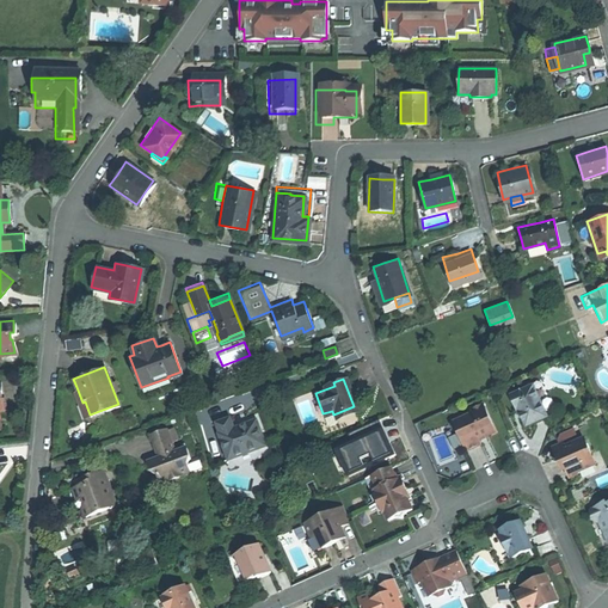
[(530,385),(508,394),(515,410),(516,410),(522,424),(534,419),(544,416),(530,385)]
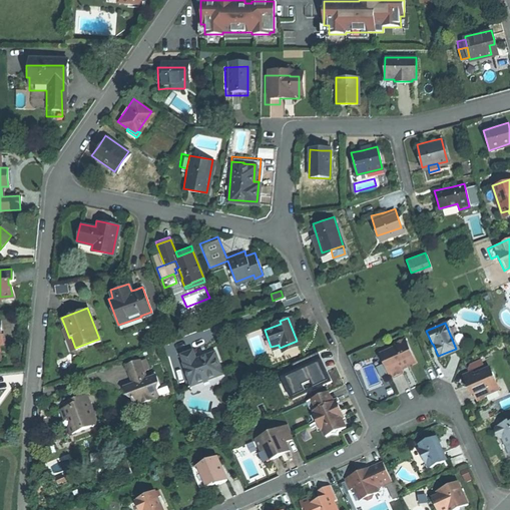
[(69,338),(64,325),(61,326),(67,341),(71,350),(75,348),(71,337),(69,338)]
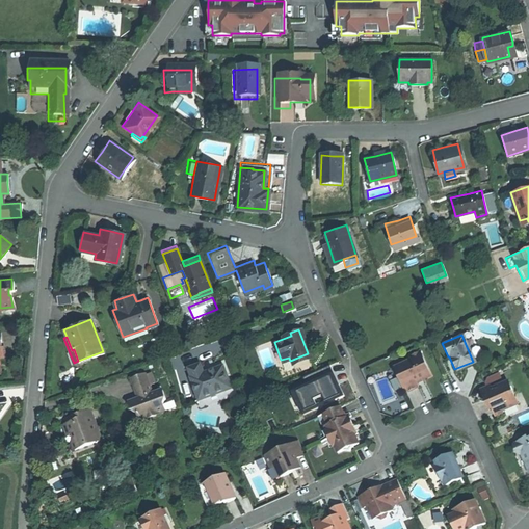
[(407,358),(395,364),(400,374),(396,375),(402,390),(416,385),(414,380),(419,377),(428,374),(418,349),(406,354),(407,358)]
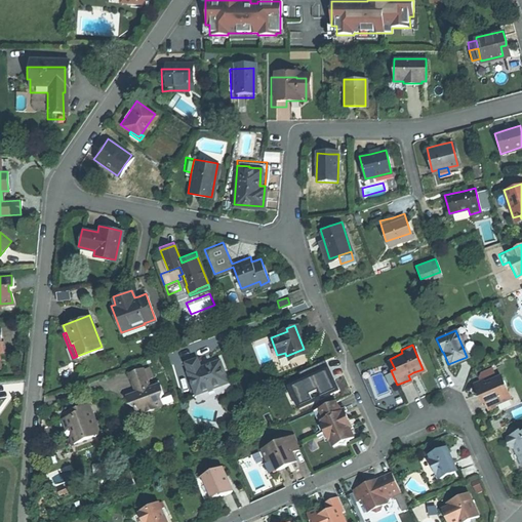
[(194,357),(184,361),(187,370),(185,371),(189,380),(192,379),(197,392),(226,380),(217,359),(207,363),(198,366),(194,357)]
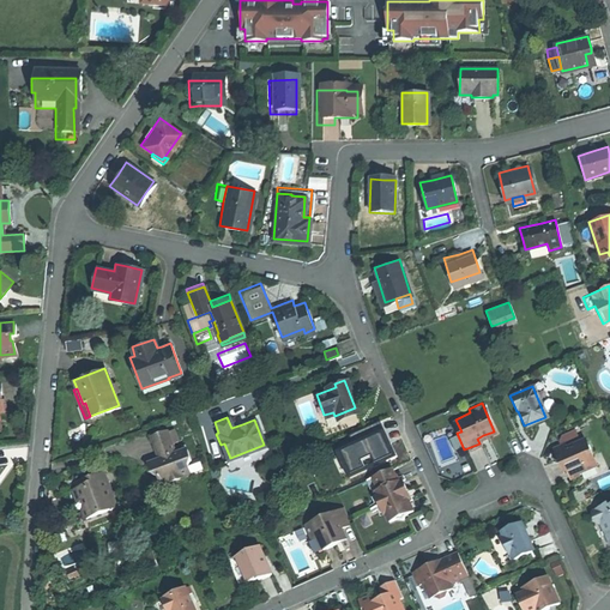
[(456,420),(452,421),(457,433),(461,432),(456,420)]
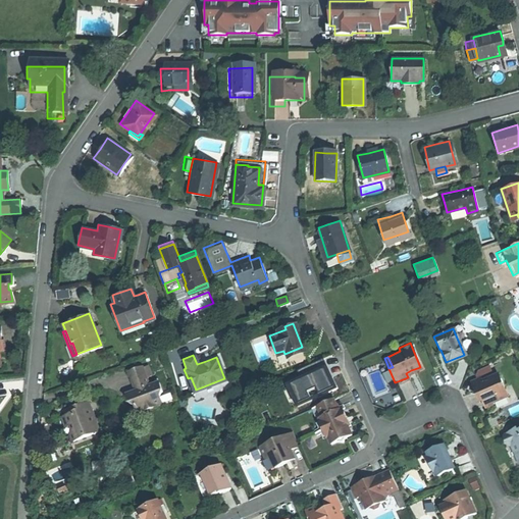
[(140,365),(125,370),(130,381),(133,388),(123,392),(127,401),(133,404),(136,411),(144,408),(143,406),(144,405),(144,404),(146,403),(148,403),(149,403),(151,405),(159,402),(156,395),(159,390),(155,380),(146,383),(140,365)]
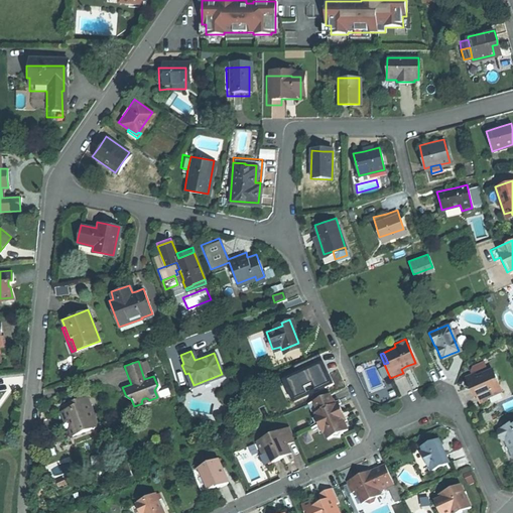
[(470,366),(473,372),(474,376),(485,371),(482,362),(470,366)]
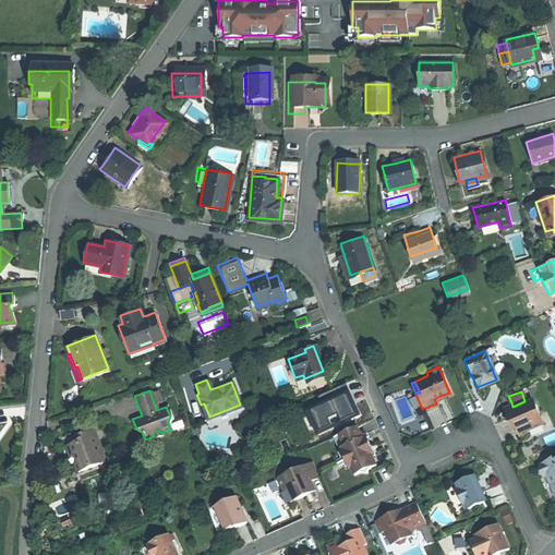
[(511,402),(501,407),(505,417),(508,415),(513,425),(517,435),(523,433),(525,429),(538,423),(533,413),(537,412),(530,399),(525,401),(513,407),(511,402)]
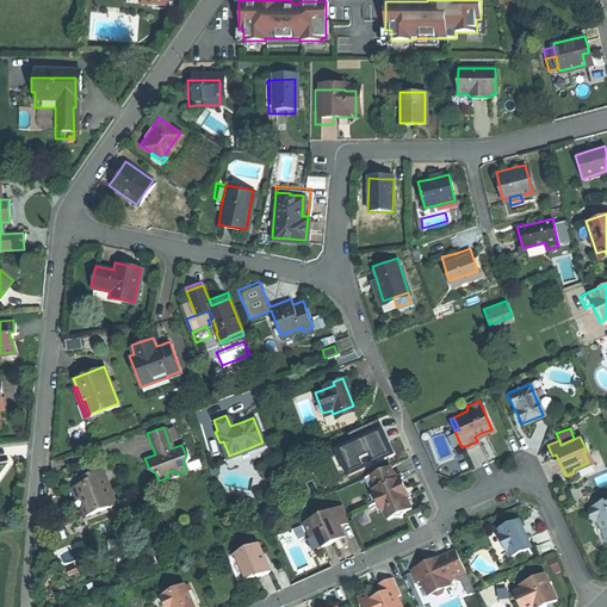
[(223,441),(220,443),(224,457),(229,456),(223,441)]
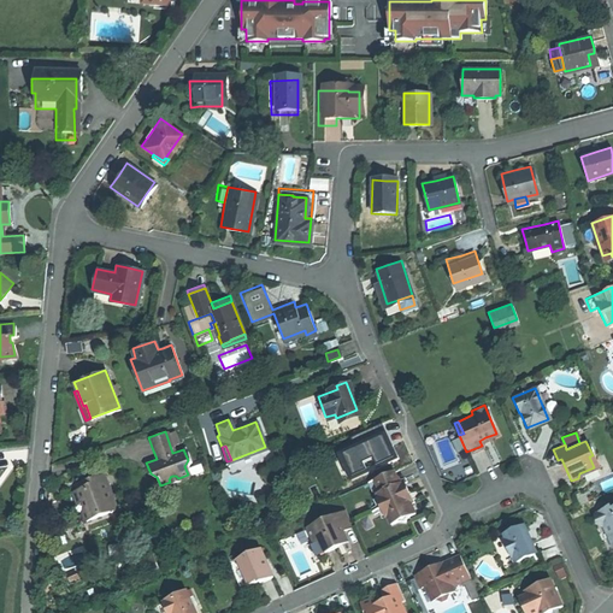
[(395,482),(389,470),(371,477),(377,490),(395,482)]
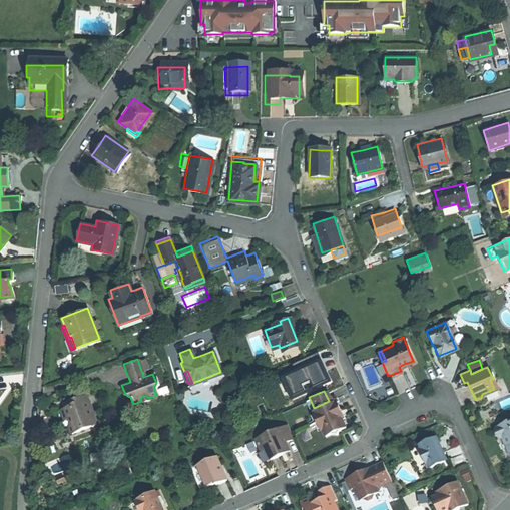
[(66,410),(59,412),(61,417),(63,422),(66,420),(70,423),(68,426),(70,432),(95,423),(84,394),(75,397),(78,404),(75,410),(70,408),(66,410)]
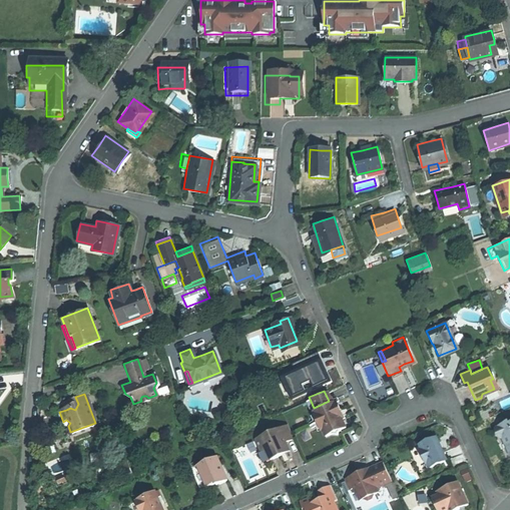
[(75,397),(63,401),(66,410),(70,408),(75,410),(78,404),(75,397)]
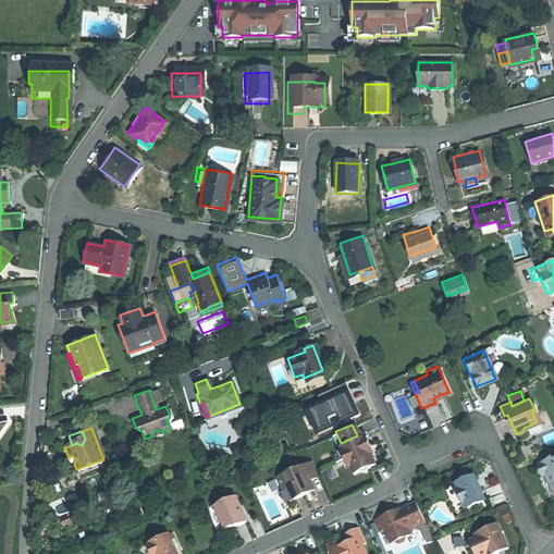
[(336,447),(341,457),(365,445),(366,443),(361,433),(357,435),(341,443),(337,444),(336,447)]
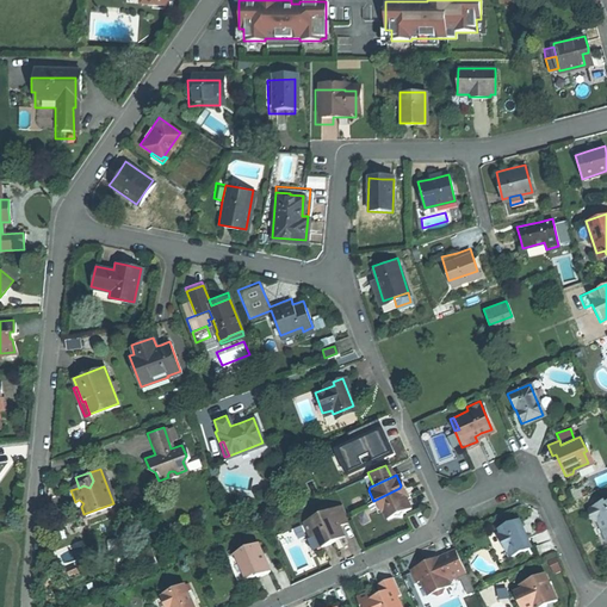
[(400,488),(373,501),(377,509),(381,509),(384,518),(389,514),(397,515),(402,508),(407,506),(403,499),(400,488)]
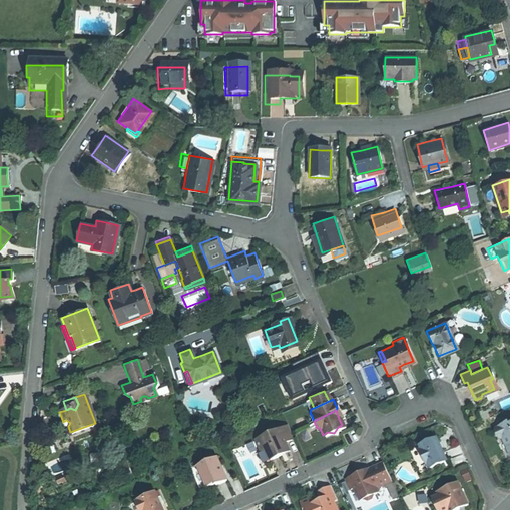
[(505,420),(493,425),(494,427),(492,428),(495,436),(498,437),(501,436),(505,444),(502,446),(506,455),(509,453),(509,420),(506,422),(505,420)]
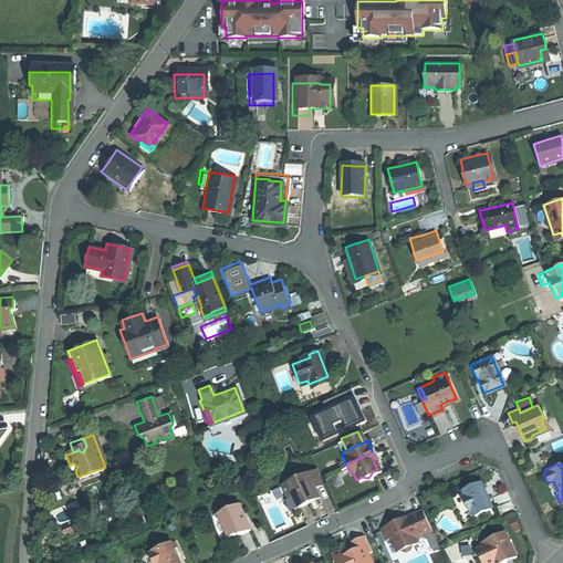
[(314,467),(279,482),(284,496),(290,493),(294,506),(306,500),(316,496),(312,486),(321,481),(314,467)]
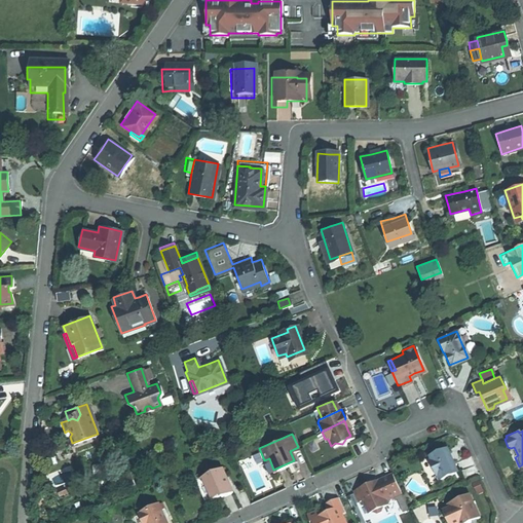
[(428,459),(427,460),(434,475),(435,474),(437,478),(454,471),(449,459),(444,447),(426,454),(428,459)]
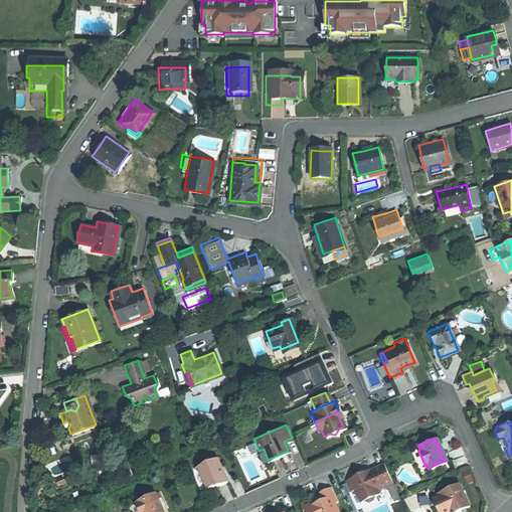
[(65,457),(41,467),(46,479),(70,469),(65,457)]
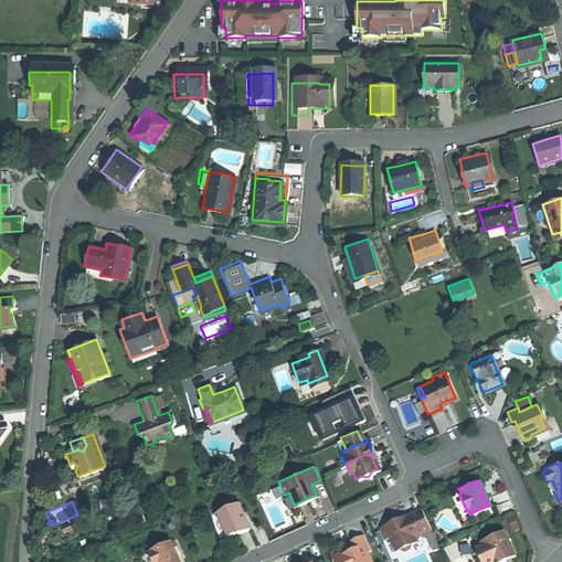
[(235,501),(215,510),(225,534),(234,530),(235,532),(241,530),(247,527),(235,501)]
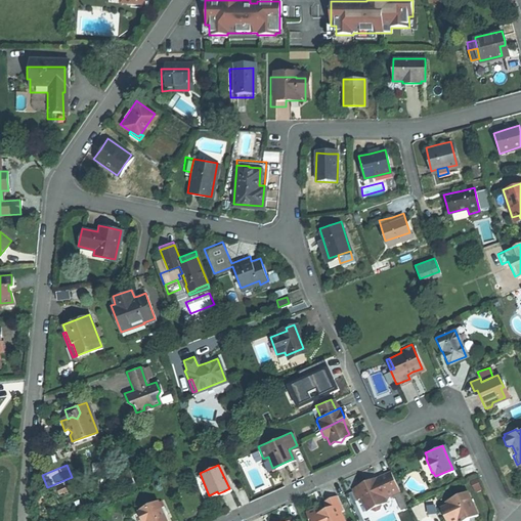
[(367,479),(349,486),(353,498),(357,496),(360,502),(365,505),(367,509),(371,509),(376,508),(378,503),(383,501),(381,496),(397,490),(388,470),(367,479)]
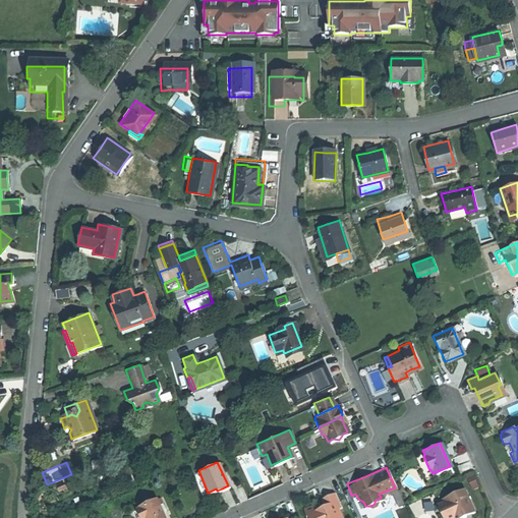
[(439,502),(435,504),(441,517),(455,517),(460,516),(471,511),(461,487),(438,498),(439,502)]
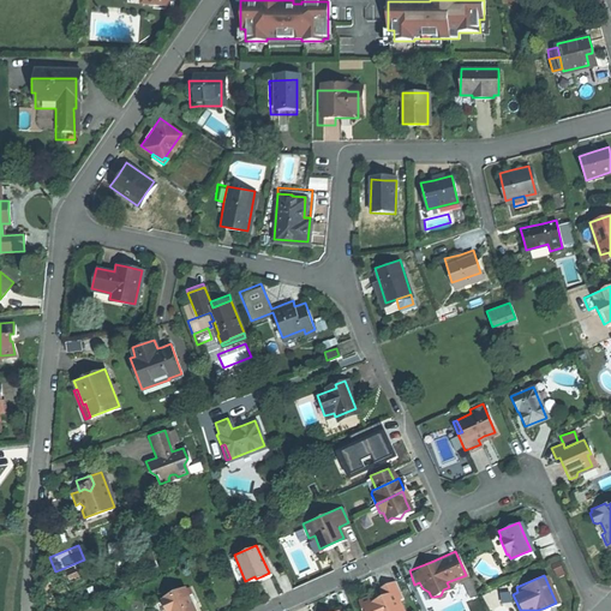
[(400,597),(391,580),(376,587),(379,595),(375,598),(370,600),(366,594),(355,599),(359,610),(401,610),(395,599),(400,597)]
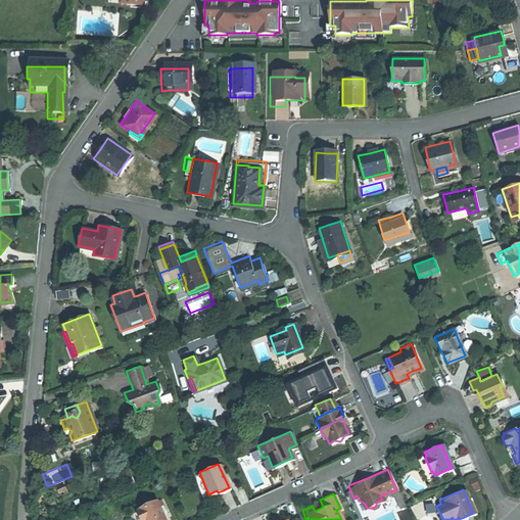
[(138,508),(135,509),(139,519),(166,519),(156,499),(138,507),(138,508)]
